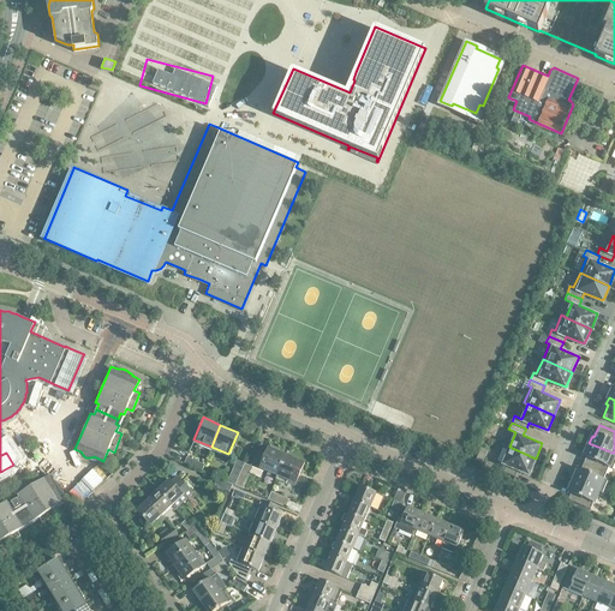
[(245,461),(236,483),(243,486),(251,467),(261,471),(262,467),(278,474),(287,453),(276,449),(279,445),(272,443),(270,445),(269,445),(266,453),(258,449),(251,465),(245,461)]
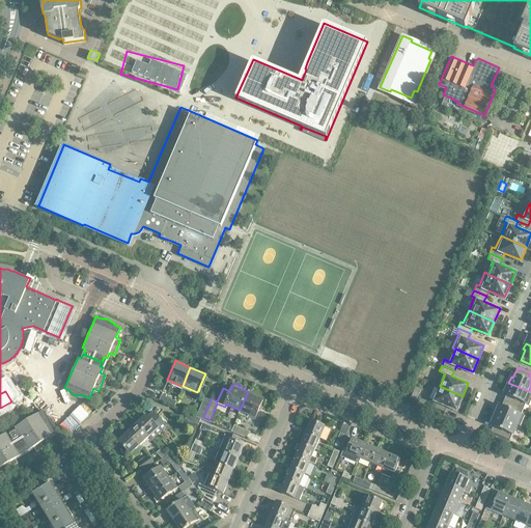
[(504,398),(523,407),(525,401),(529,404),(530,397),(530,391),(529,391),(508,383),(506,388),(508,389),(504,398)]
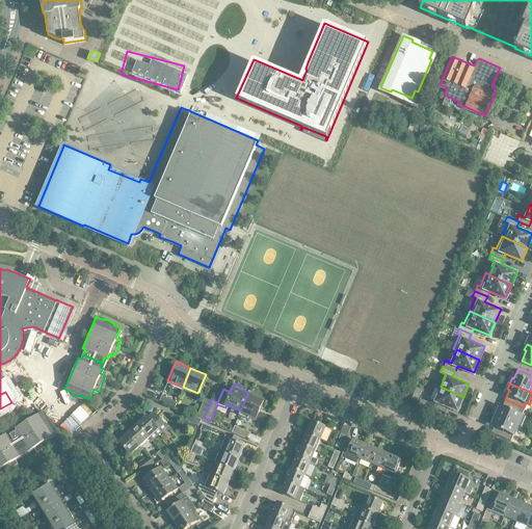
[(416,385),(416,386),(411,396),(417,399),(422,388),(416,385)]
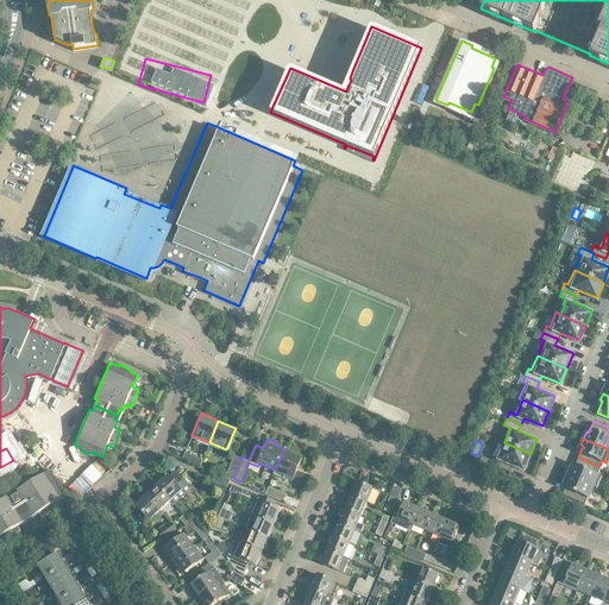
[(513,464),(523,468),(531,454),(504,442),(495,464),(509,471),(513,464)]
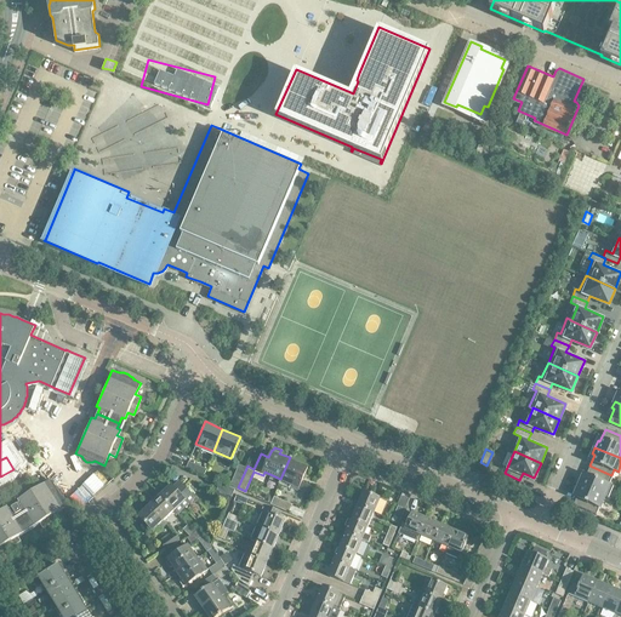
[(285,467),(280,479),(298,486),(301,481),(307,467),(308,466),(290,457),(285,467)]
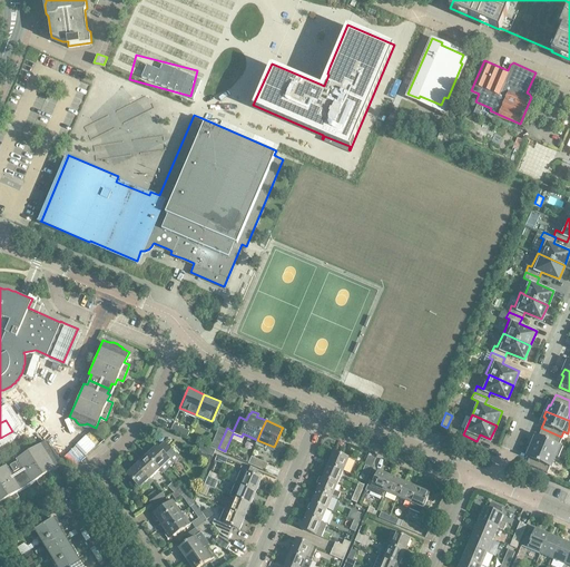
[(170,428),(187,434),(189,429),(174,422),(170,428)]
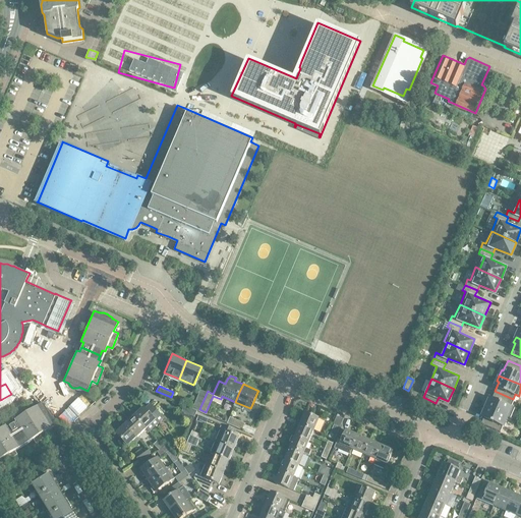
[(200,388),(192,406),(196,408),(197,408),(199,409),(208,391),(200,388)]
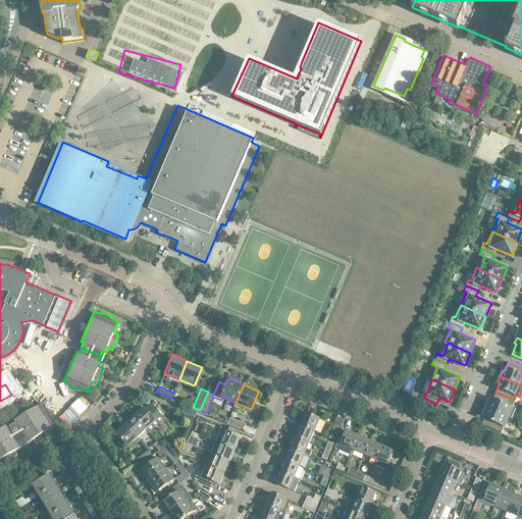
[(486,407),(508,415),(508,416),(511,417),(515,407),(512,405),(514,400),(496,392),(491,402),(489,401),(486,407)]
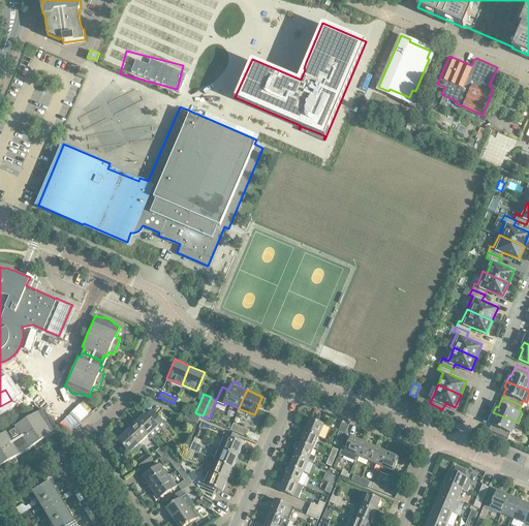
[(43,407),(14,425),(17,427),(11,430),(23,447),(27,444),(29,447),(33,444),(36,449),(43,444),(51,440),(48,435),(57,430),(54,425),(54,424),(54,423),(54,422),(54,421),(53,420),(53,419),(52,418),(51,415),(50,414),(48,413),(47,412),(43,407)]
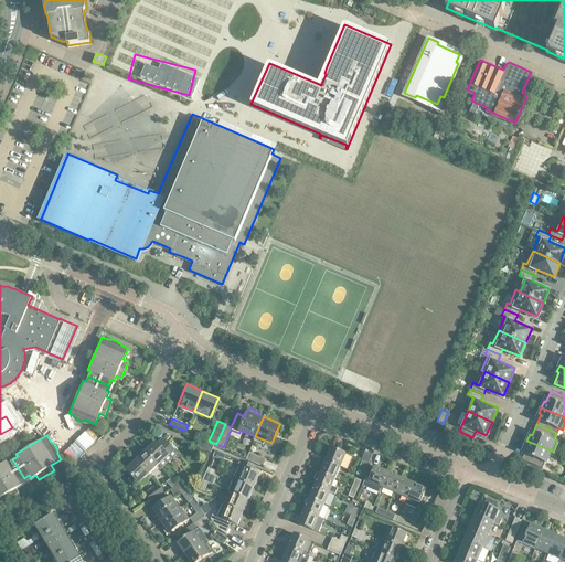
[(146,449),(158,463),(161,466),(177,452),(162,436),(157,441),(156,439),(146,449)]
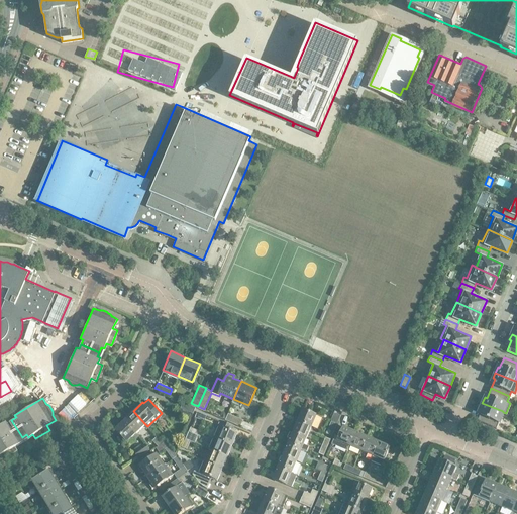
[(183,400),(181,406),(193,411),(196,405),(195,405),(191,403),(183,400)]
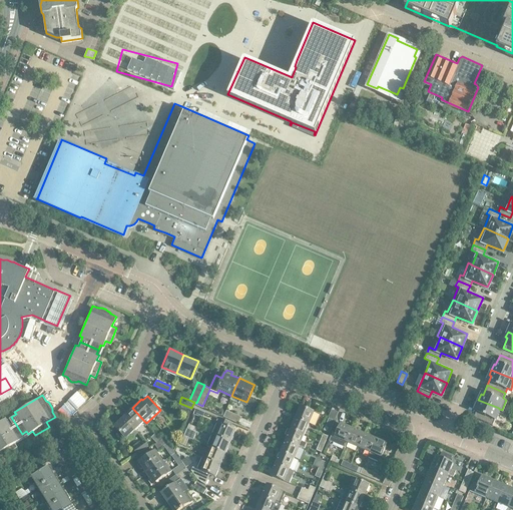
[(499,409),(499,408),(478,400),(476,405),(478,406),(474,416),(492,424),(499,409)]
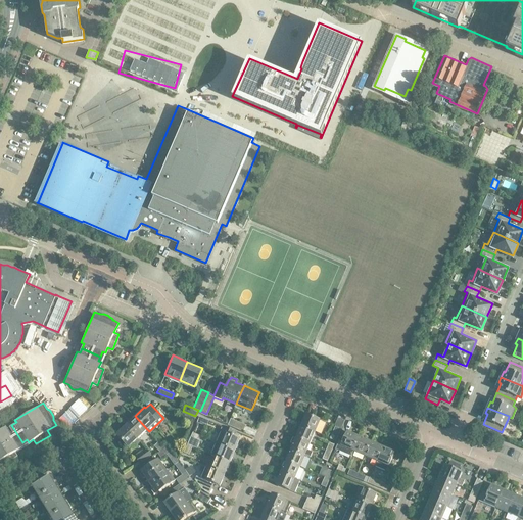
[(315,430),(320,418),(305,412),(300,424),(315,430)]
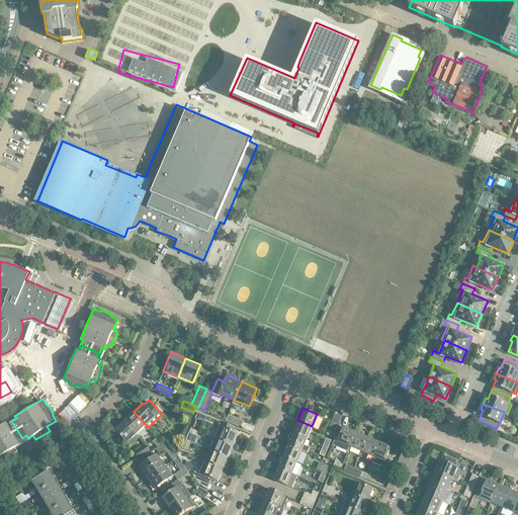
[(194,416),(203,420),(206,414),(196,410),(194,416)]
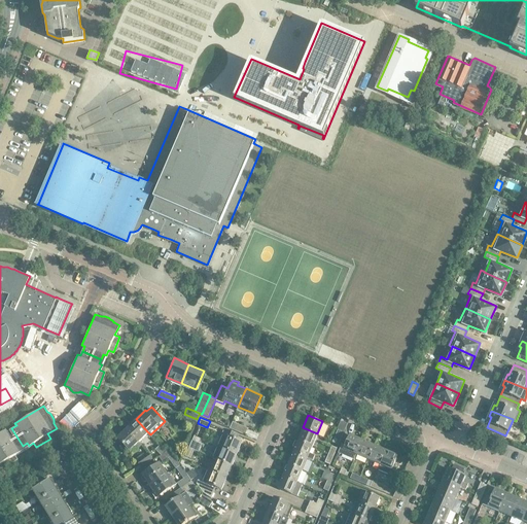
[(139,440),(147,431),(136,419),(127,427),(139,440)]
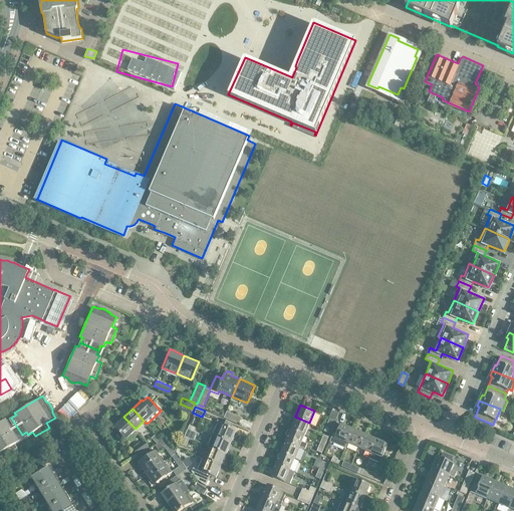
[(227,410),(224,416),(239,422),(241,416),(227,410)]
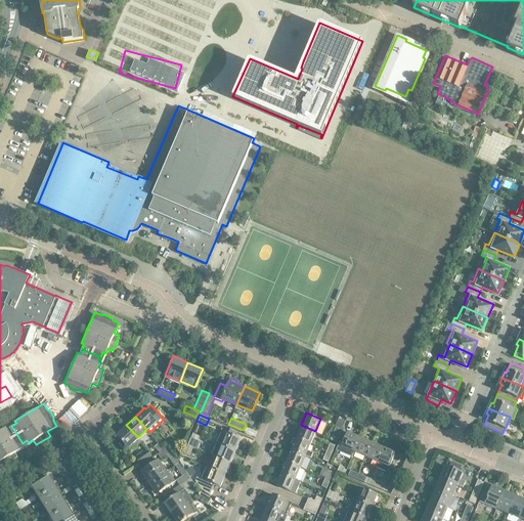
[(217,442),(235,449),(241,438),(234,435),(236,430),(222,424),(220,429),(222,430),(217,442)]
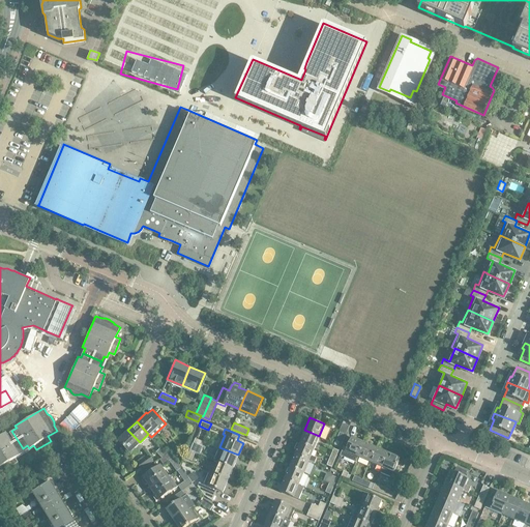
[(129,451),(135,446),(138,449),(142,445),(140,442),(127,430),(118,439),(117,439),(117,441),(121,445),(123,445),(123,444),(129,451)]
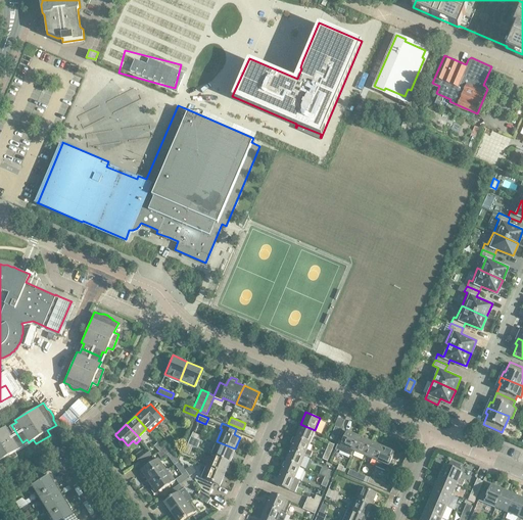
[(315,430),(300,424),(296,435),(310,441),(315,430)]
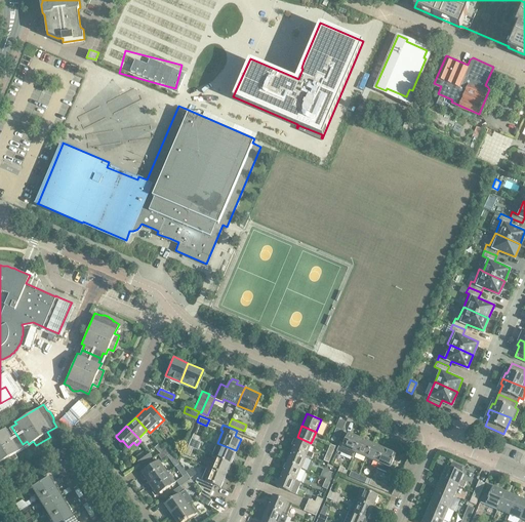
[(19,449),(18,447),(23,444),(11,427),(7,430),(6,427),(0,430),(0,460),(3,466),(11,460),(17,456),(14,452),(19,449)]
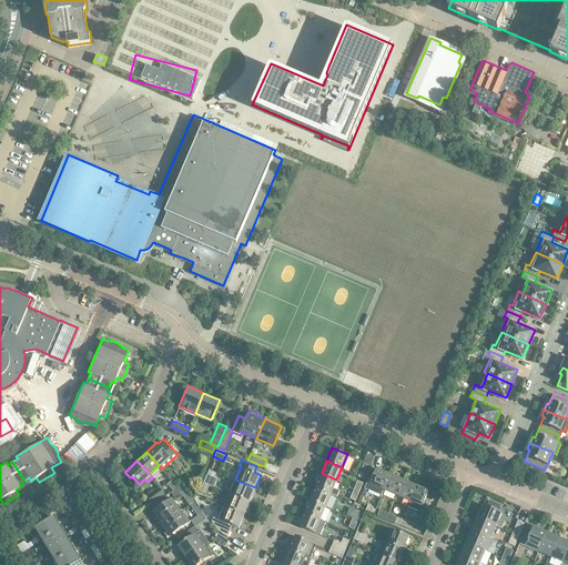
[(371,464),(364,462),(358,474),(365,477),(371,464)]
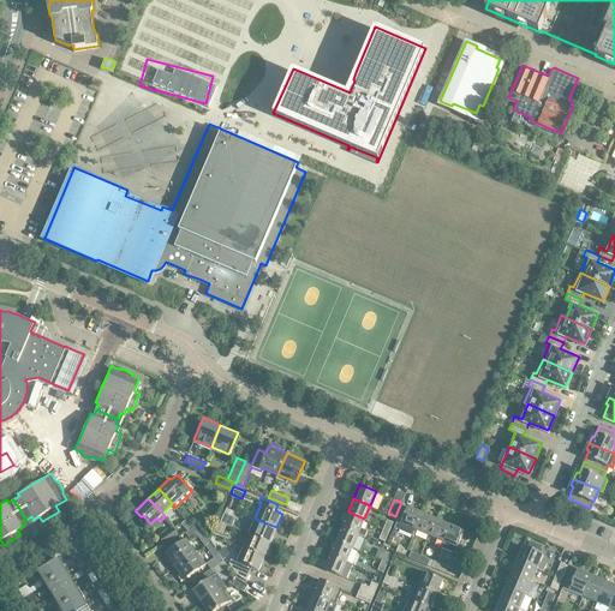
[(233,509),(226,505),(220,520),(226,522),(231,525),(234,515),(231,513),(233,509)]
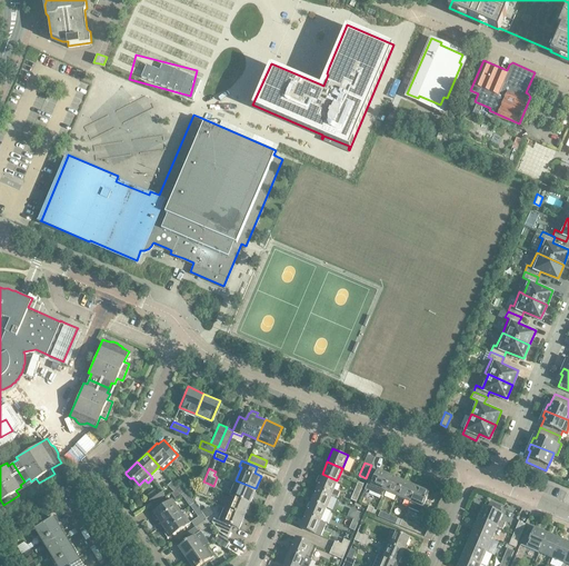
[(385,488),(391,474),(378,468),(375,476),(370,475),(365,487),(382,494),(385,488)]
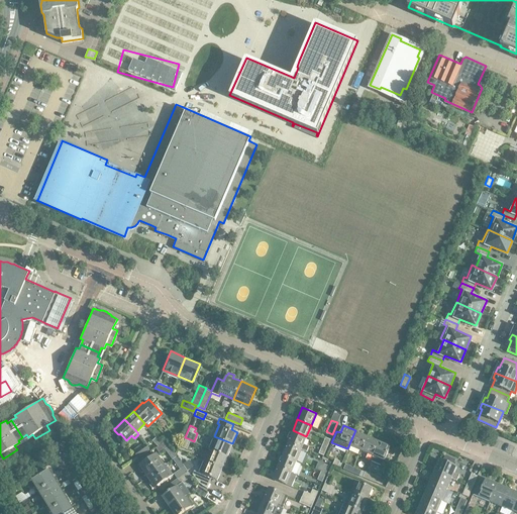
[(308,444),(304,442),(306,436),(293,430),(292,431),(290,430),(287,436),(290,437),(288,442),(301,448),(306,450),(308,444)]
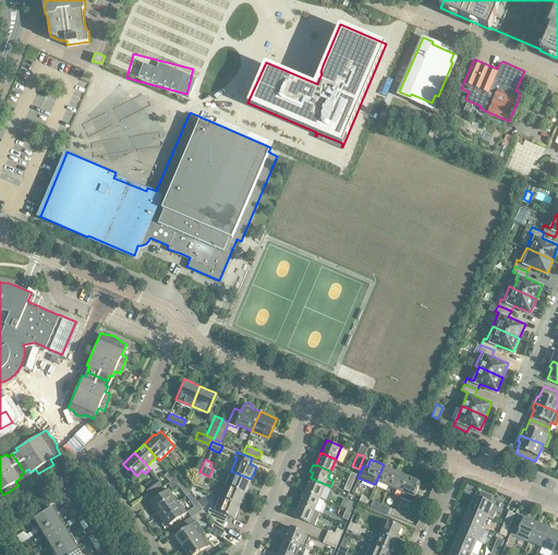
[(396,470),(384,465),(377,479),(389,484),(396,470)]
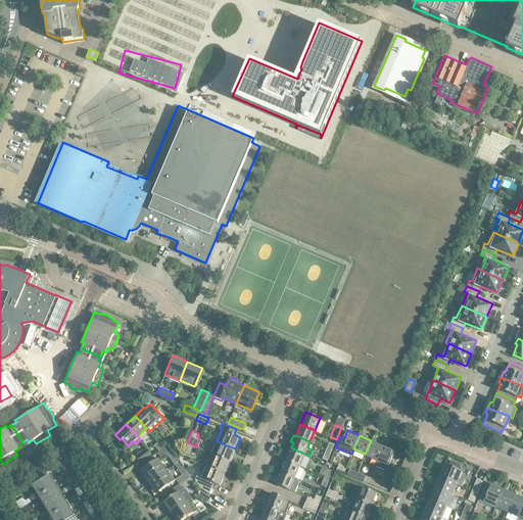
[(157,439),(153,443),(159,450),(163,446),(157,439)]
